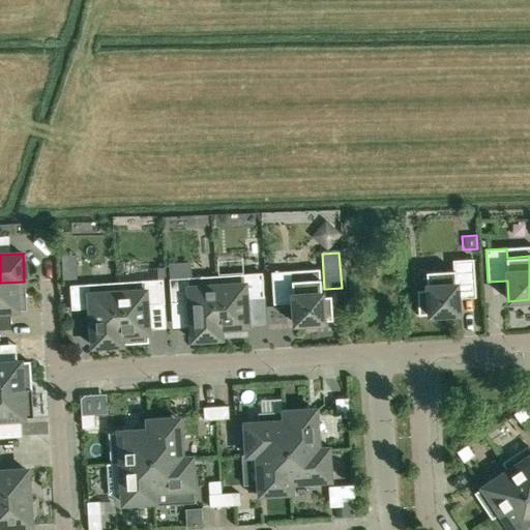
[(416,282),(418,316),(457,313),(455,293),(475,292),(473,259),(452,261),(453,280),(416,282)]
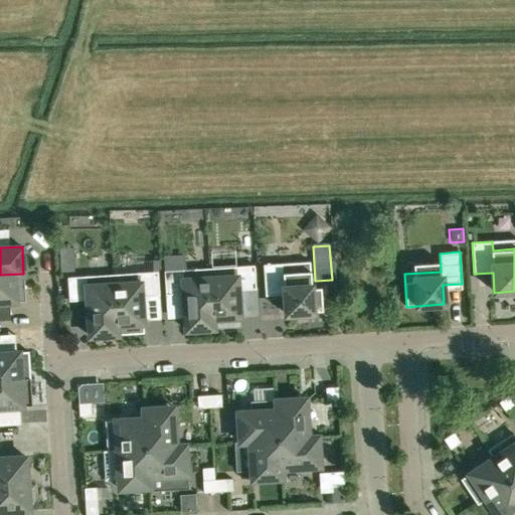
[(265,296),(284,295),(285,315),(323,312),(321,289),(312,290),(310,262),(263,265),(265,296)]
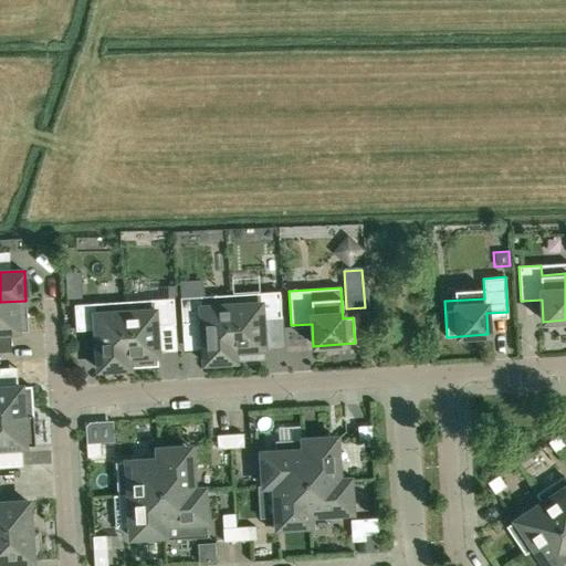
[(230,295),(234,362),(264,359),(261,318),(281,317),(280,292),(230,295)]
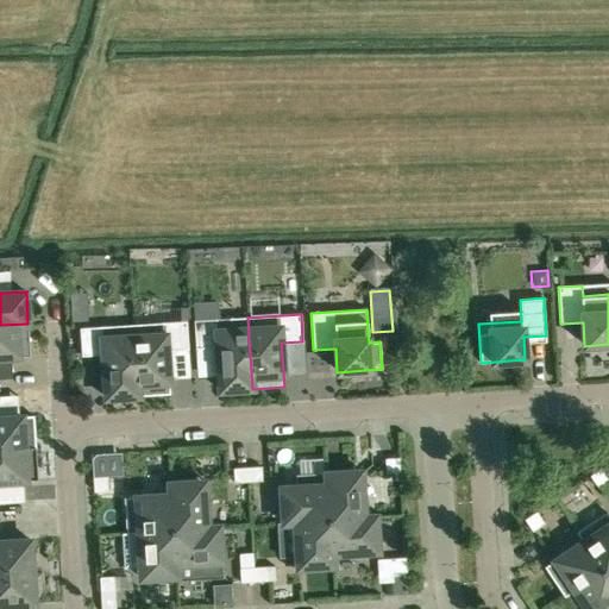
[(220,391),(252,389),(248,318),(194,321),(195,349),(217,347),(220,391)]
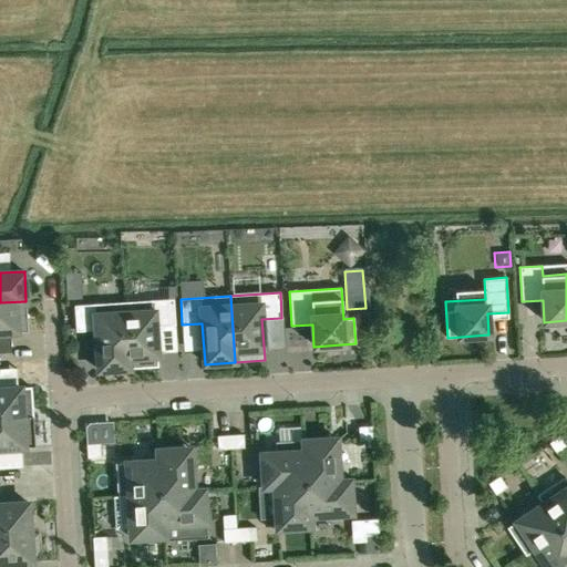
[(174,299),(124,302),(129,369),(158,367),(155,327),(175,326),(174,299)]
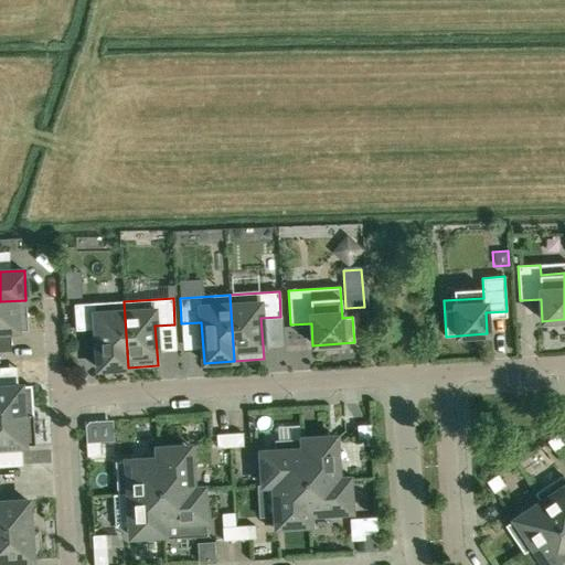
[(0,331),(28,330),(25,301),(25,300),(0,301),(0,331)]
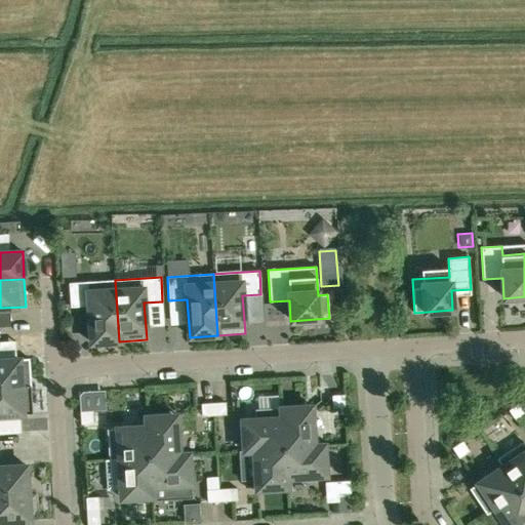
[(115,280),(69,283),(70,307),(88,306),(90,344),(119,341),(115,280)]
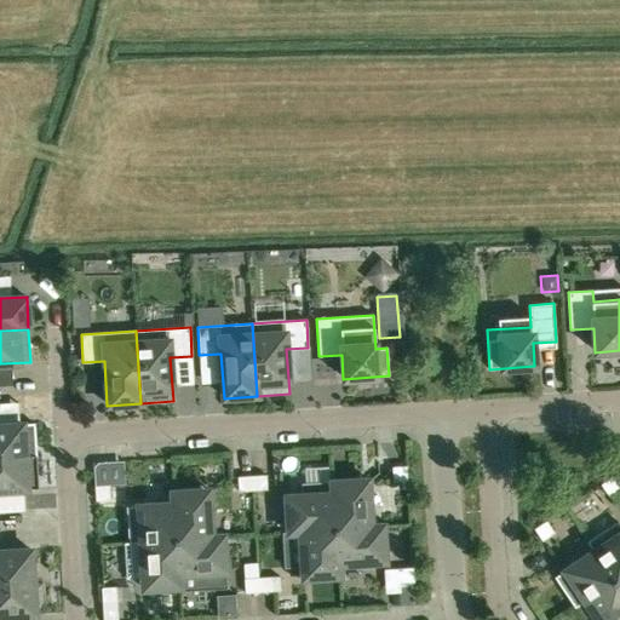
[(0,425),(0,458),(36,455),(34,423),(0,425)]
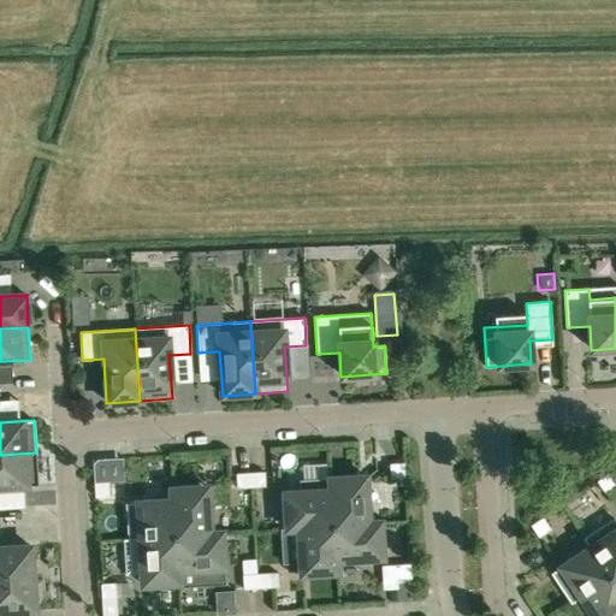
[(0,487),(39,486),(36,452),(0,455),(0,487)]
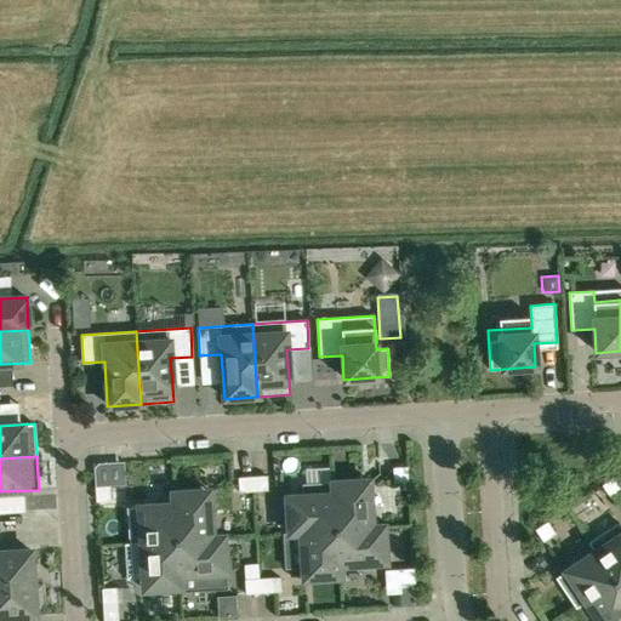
[(394,483),(408,482),(408,467),(393,468),(394,483)]
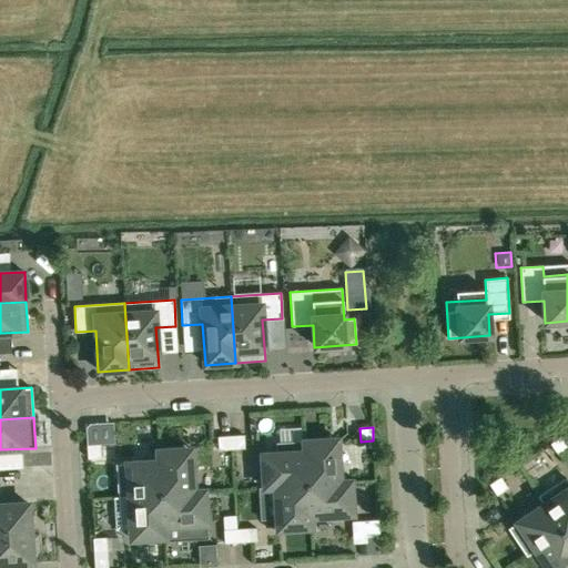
[(244,435),(231,436),(232,449),(244,449),(244,435)]
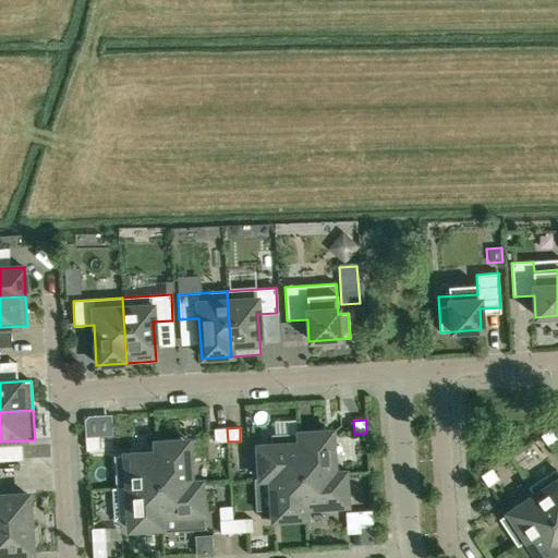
[(215,443),(228,441),(227,428),(214,429),(215,443)]
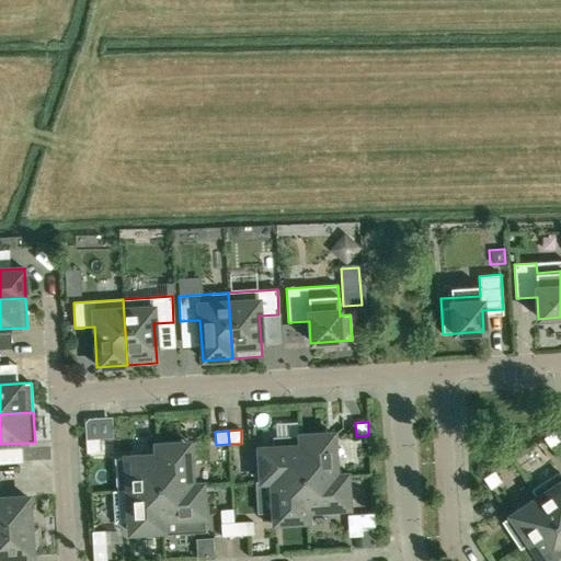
[(560,442),(560,441),(554,431),(544,438),(551,449),(560,442)]
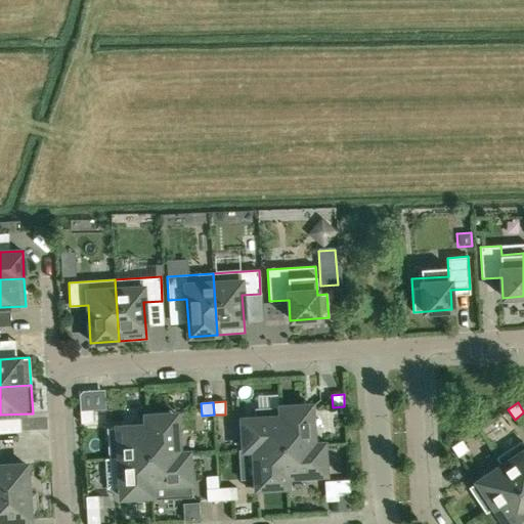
[(311,405),(280,407),(284,447),(323,444),(323,443),(313,444),(311,405)]
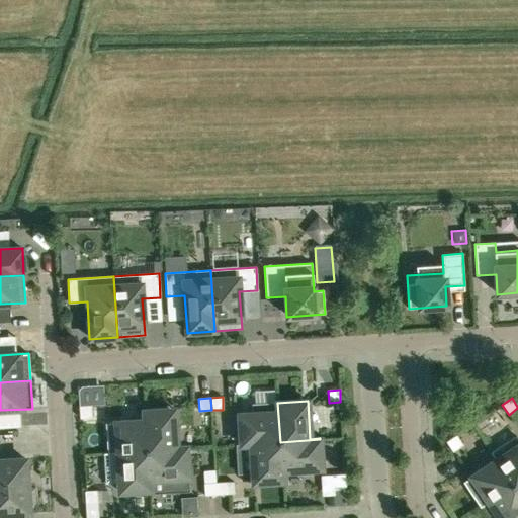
[(239,415),(241,444),(280,442),(277,403),(277,412),(239,415)]
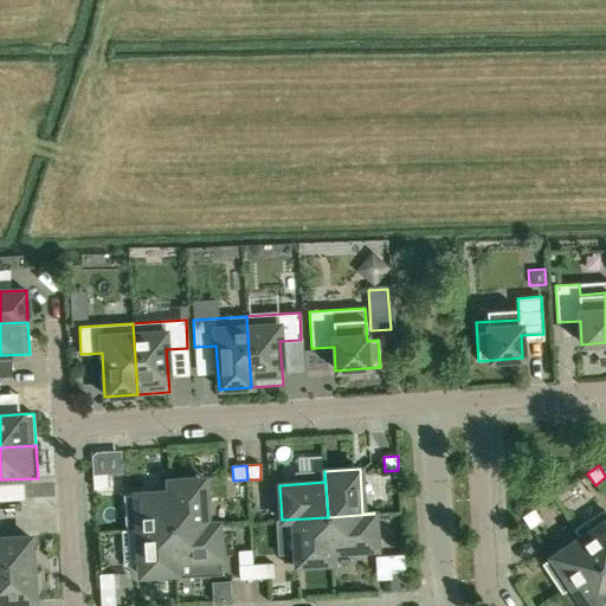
[(92,475),(94,489),(108,489),(107,475),(92,475)]
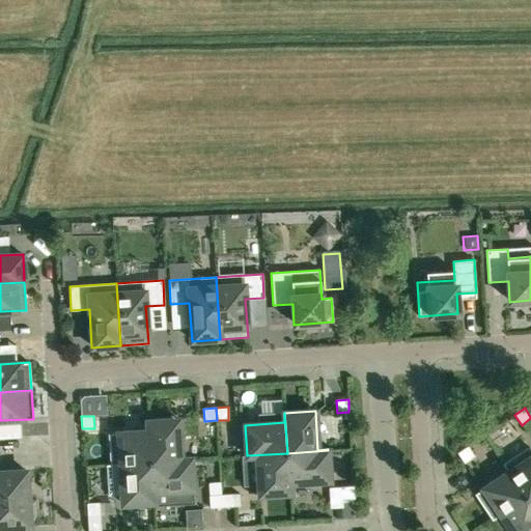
[(178,419),(148,421),(150,462),(191,459),(191,458),(182,459),(178,419)]
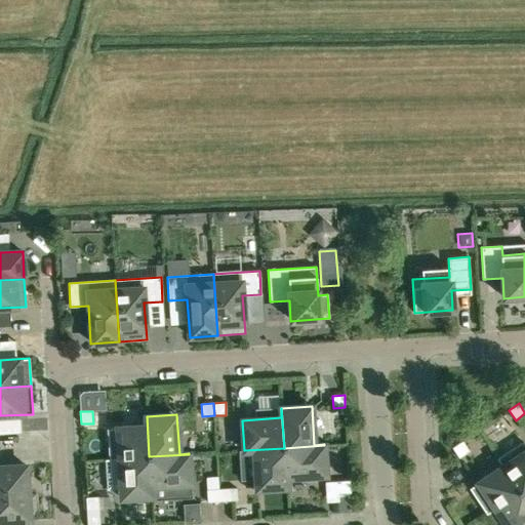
[(107,429),(109,459),(149,456),(147,416),(146,416),(146,427),(107,429)]
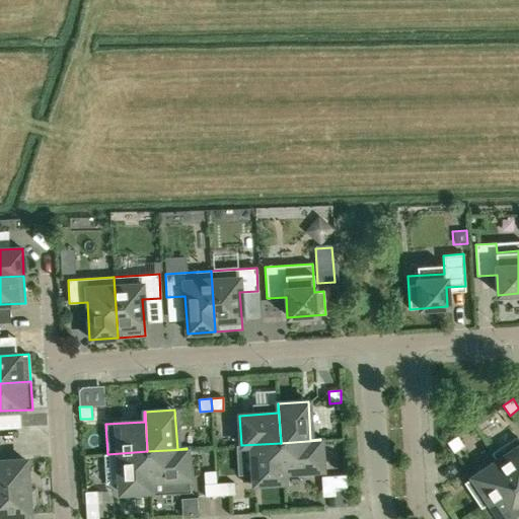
[(447,443),(454,453),(464,446),(457,436),(447,443)]
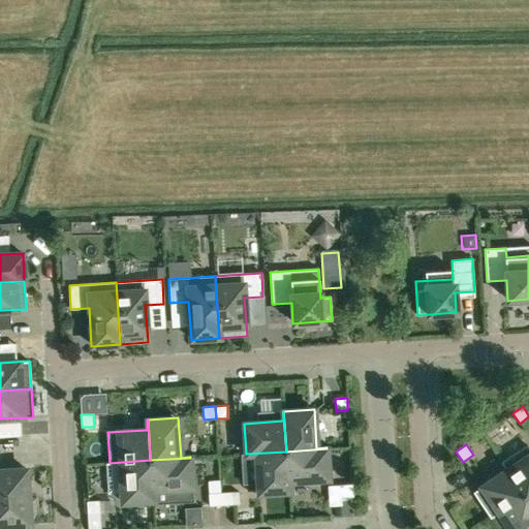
[(528,448),(527,445),(501,462),(524,496),(528,491),(528,448)]
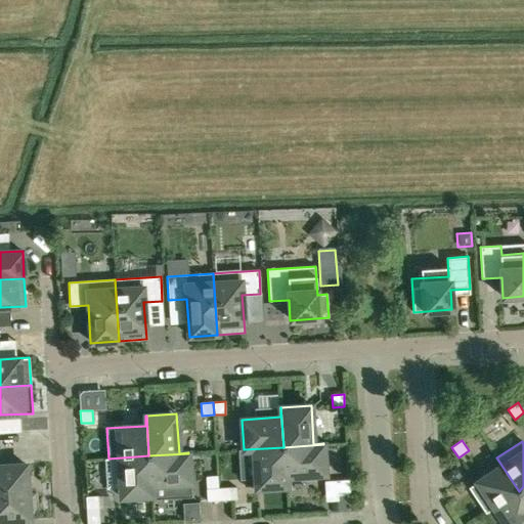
[(325,475),(323,444),(284,447),(286,487),(287,487),(287,477),(325,475)]
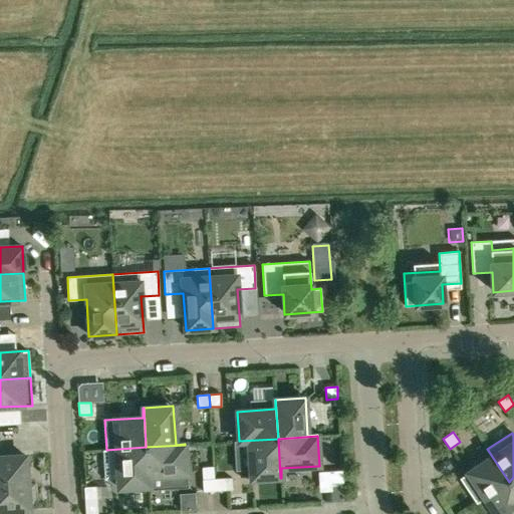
[(251,480),(280,478),(278,439),(239,441),(239,442),(248,442),(251,480)]
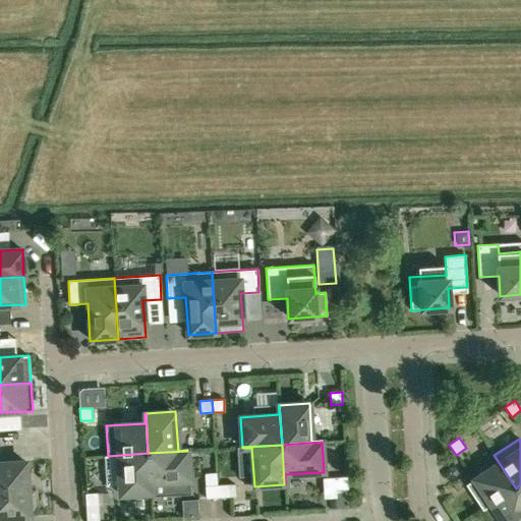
[(187,451),(148,453),(151,493),(152,493),(152,496),(190,494),(187,451)]
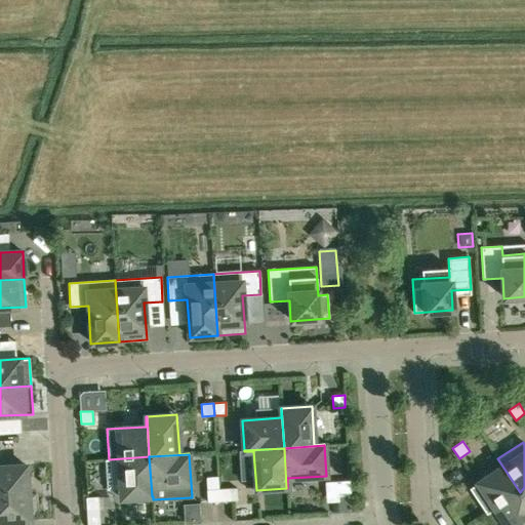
[(121,498),(152,496),(149,456),(109,459),(109,460),(119,459),(121,498)]
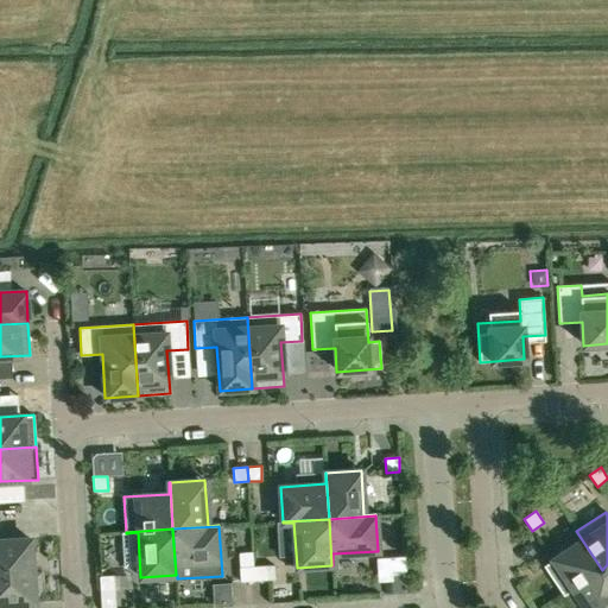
[(544,565),(563,595),(602,570),(576,531),(575,531),(582,540),(544,565)]
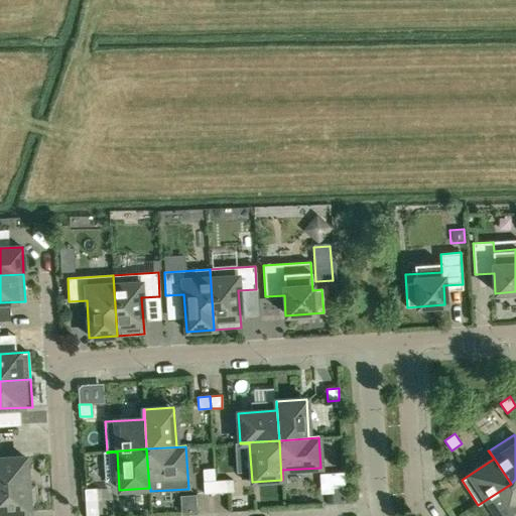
[(0,486),(27,485),(25,458),(0,459),(0,486)]
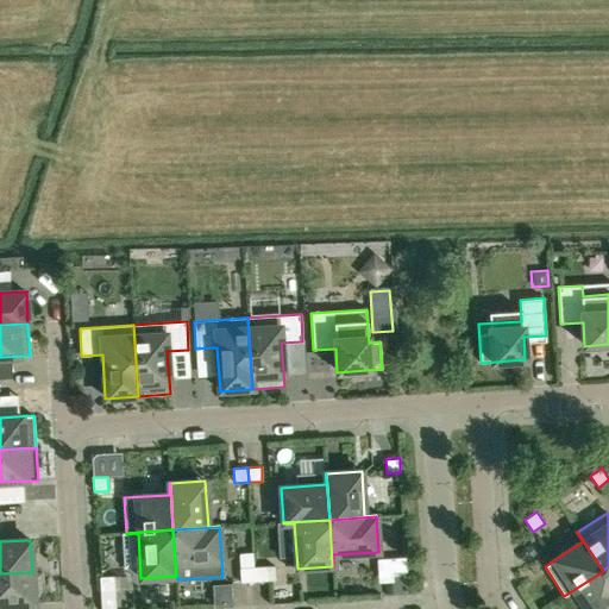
[(407,572),(406,558),(391,558),(393,573),(407,572)]
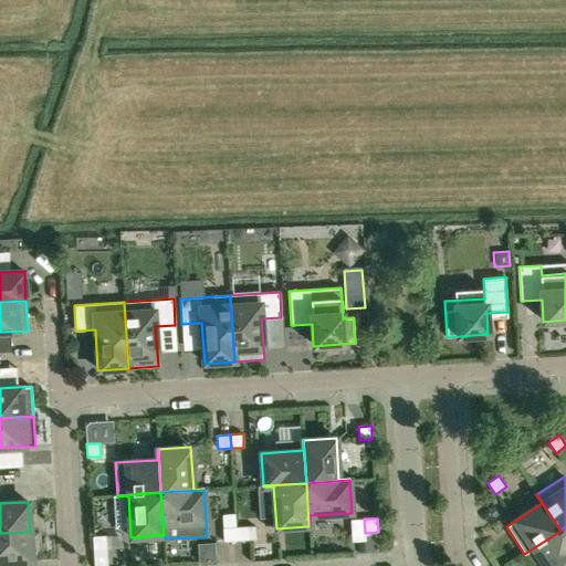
[(236,527),(223,528),(223,542),(237,541),(236,527)]
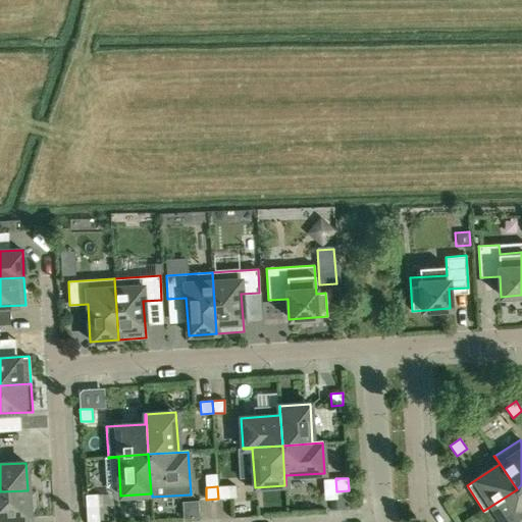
[(229,486),(217,486),(218,499),(230,499),(229,486)]
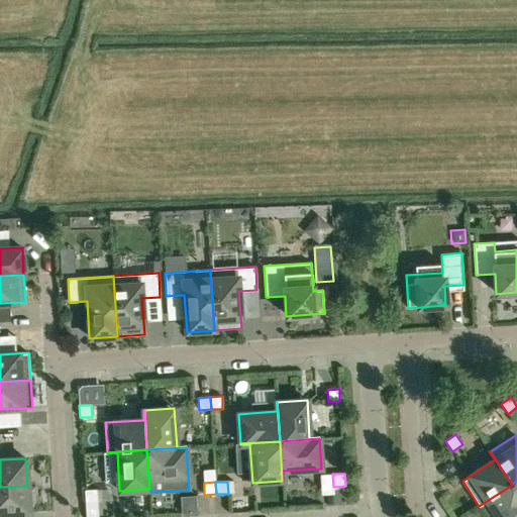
[(516,516),(516,492),(512,485),(479,506),(486,516),(516,516)]
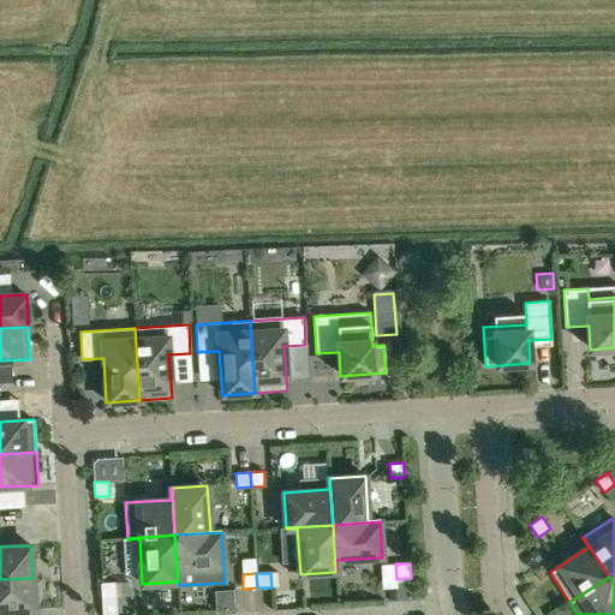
[(35,610),(33,578),(0,579),(0,614),(3,614),(3,613),(35,610)]
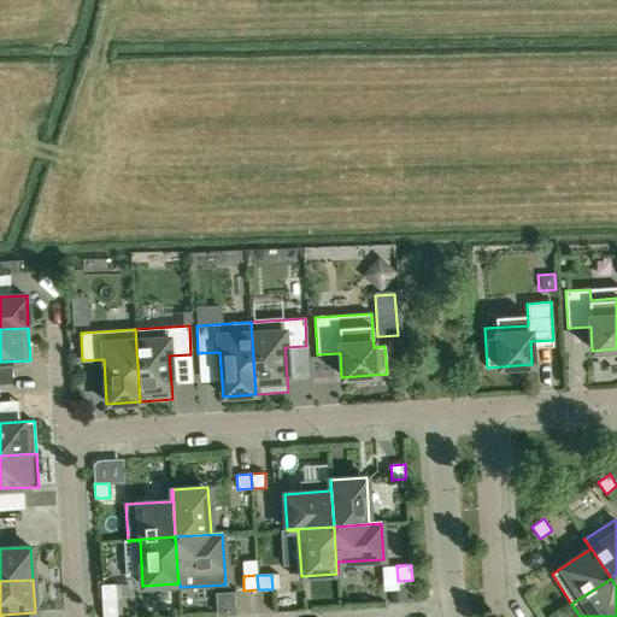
[(100,586),(101,599),(116,599),(115,585),(100,586)]
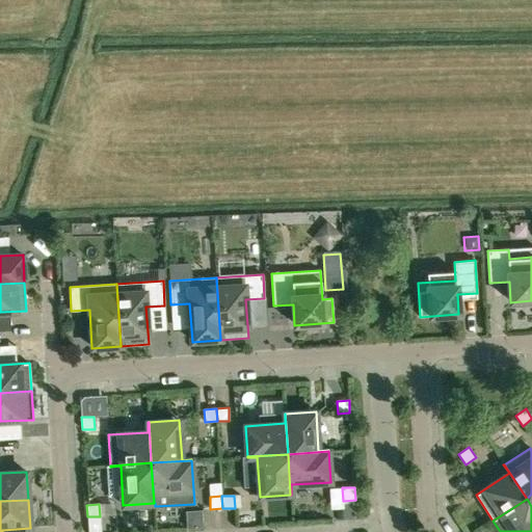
[(185,511),(187,529),(204,528),(203,510),(185,511)]
